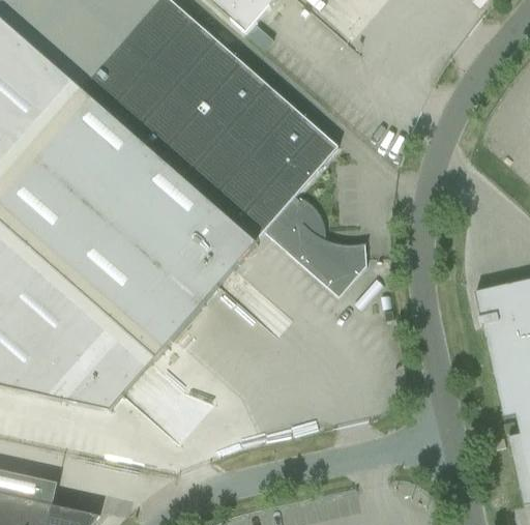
[(0,385),(111,410),(124,395),(151,363),(219,286),(234,268),(258,242),(256,240),(264,231),(323,283),(339,296),(366,264),(365,243),(365,241),(355,243),(345,243),(334,241),(325,238),(325,230),(324,223),(321,214),(317,208),(311,202),(304,198),(303,197),(300,200),(295,195),(339,145),(173,0),(0,0),(0,385)]
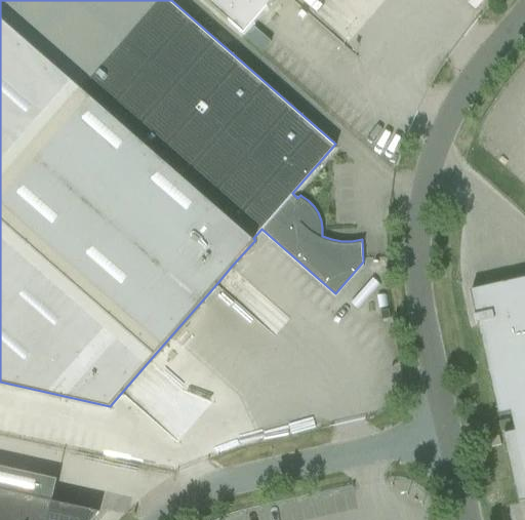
[(207,0),(244,33),(272,0),(207,0)]
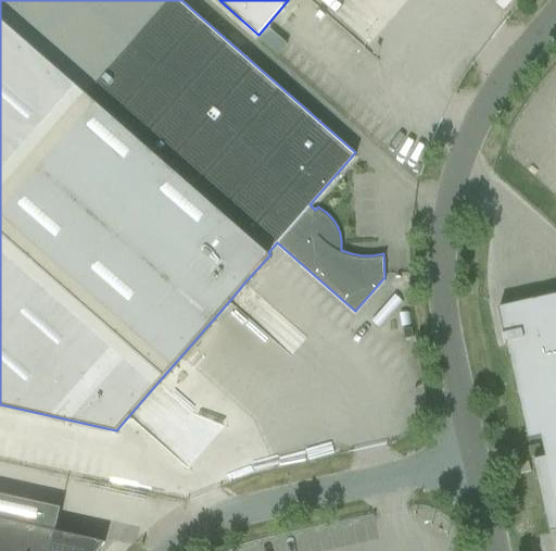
[(555,527),(555,291),(497,304),(528,437),(541,434),(545,454),(532,456),(548,529),(555,527)]
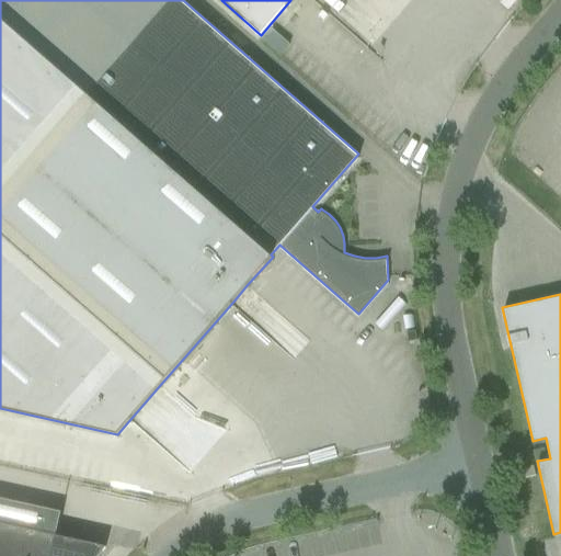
[(194,398),(205,385),(187,370),(176,383),(194,398)]
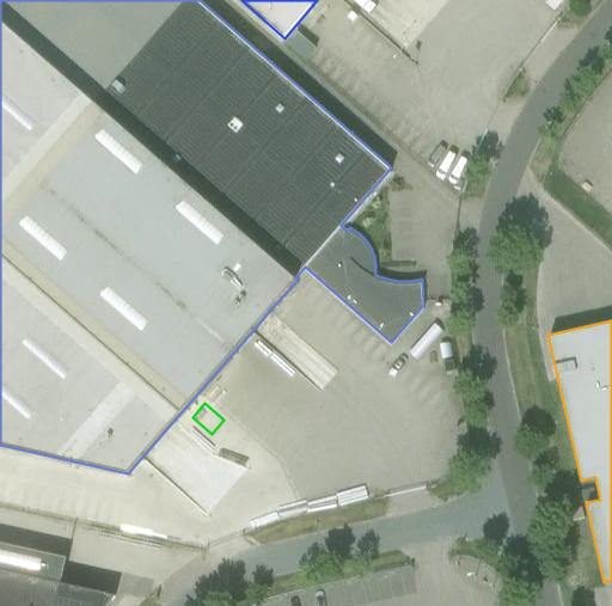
[(182,435),(189,473),(249,464),(242,424),(182,435)]
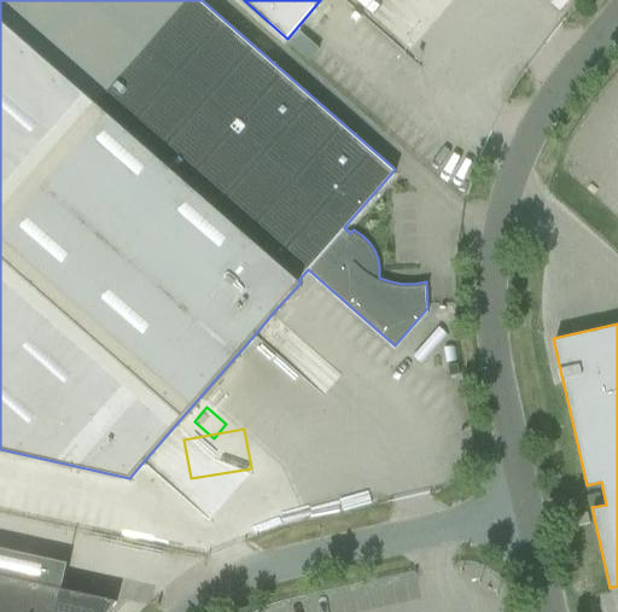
[(587,491),(587,493),(589,503),(601,501),(599,489),(587,491)]
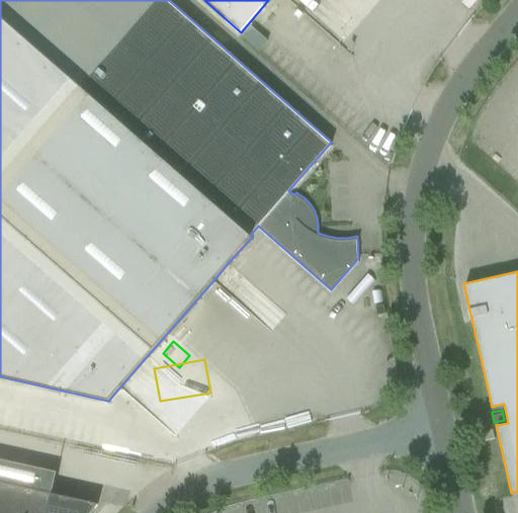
[(0,512),(88,512),(97,501),(96,501),(95,502),(50,492),(50,491),(55,469),(0,456),(0,512)]
